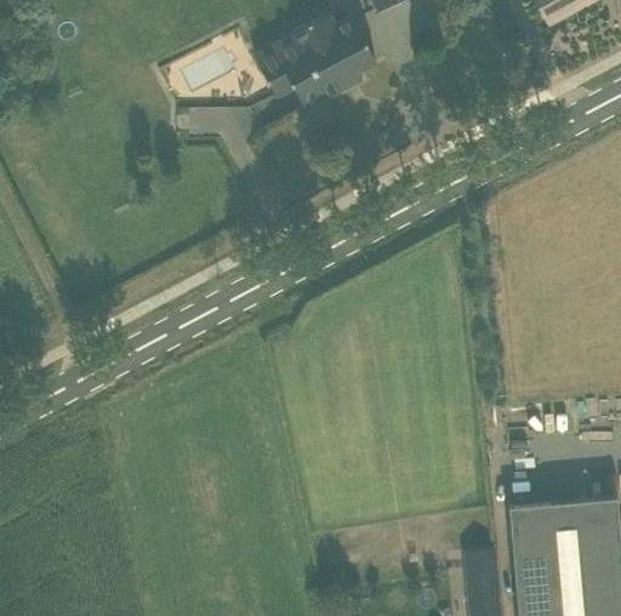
[(369,0),(377,15),(405,0),(369,0)]
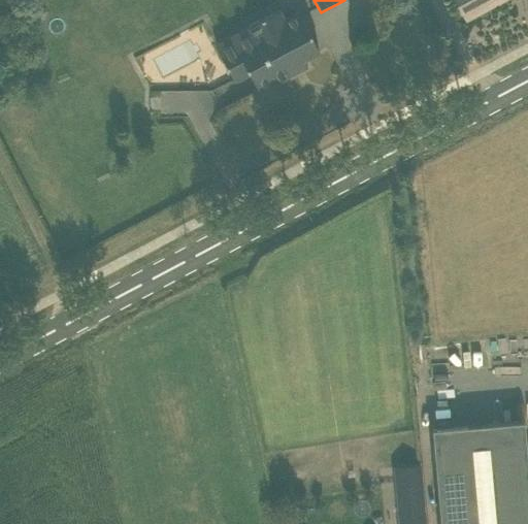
[(454,0),(466,22),(507,0),(454,0)]
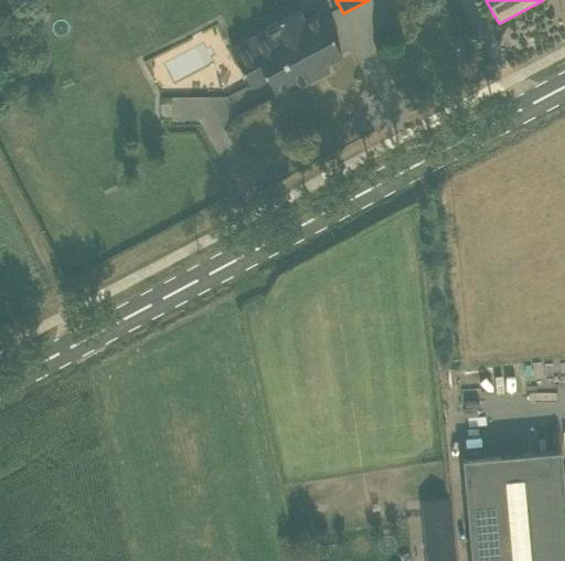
[(264,32),(266,35),(232,53),(251,88),(267,80),(277,101),(312,82),(308,75),(342,57),(320,17),(304,25),(298,14),(264,32)]
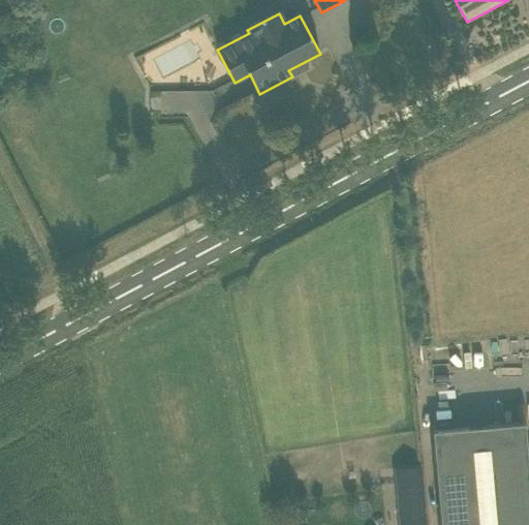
[(528,524),(528,465),(526,430),(525,426),(433,434),(441,524),(528,524)]
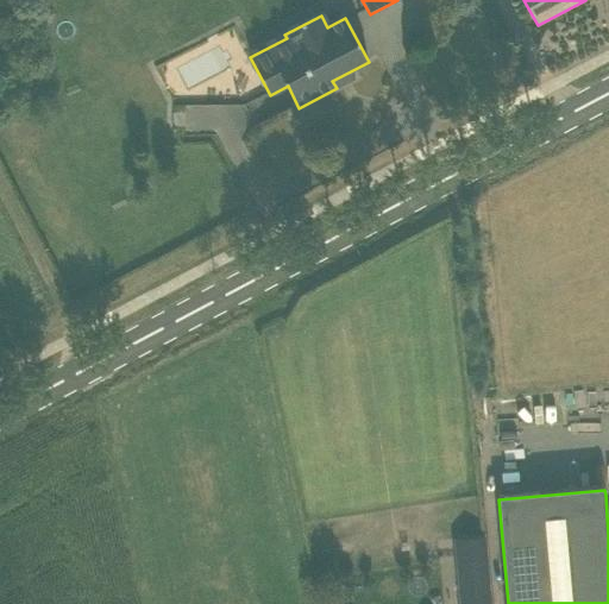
[(489,603),(487,572),(465,574),(466,590),(460,591),(460,603),(489,603)]
